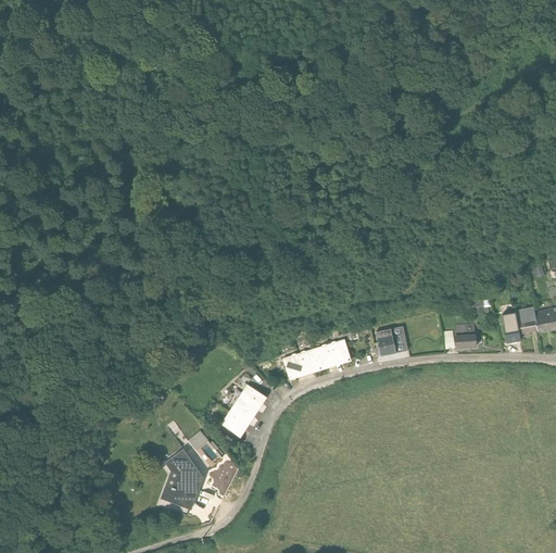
[(545,274),(542,264),(534,266),(536,276),(545,274)]
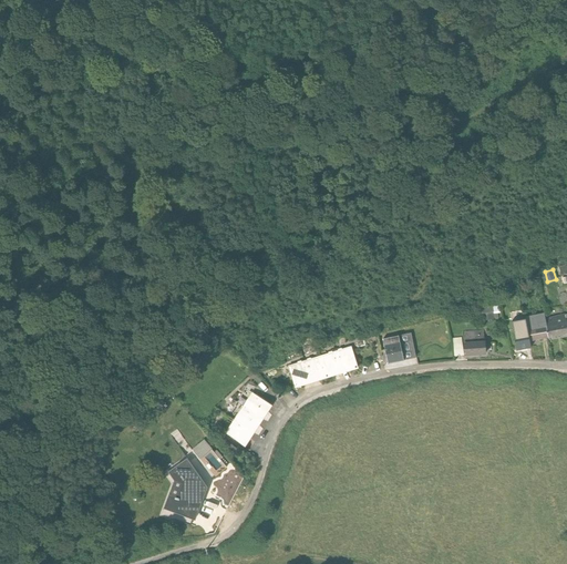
[(485,305),(486,317),(502,317),(501,304),(485,305)]
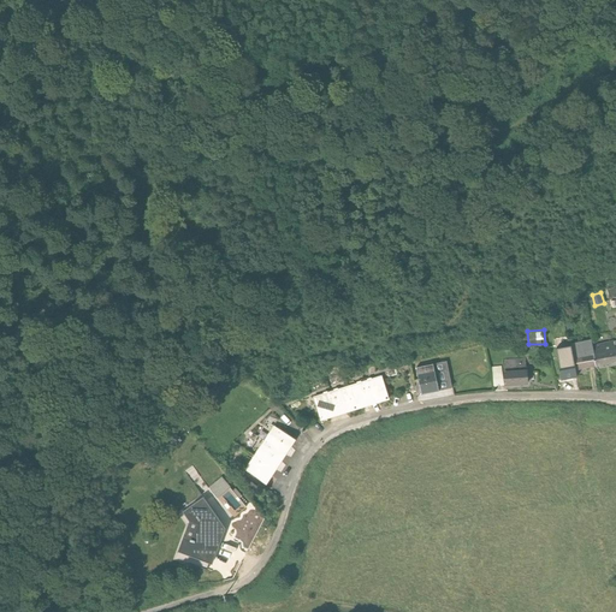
[(597,364),(592,344),(592,338),(569,342),(570,344),(575,369),(597,364)]
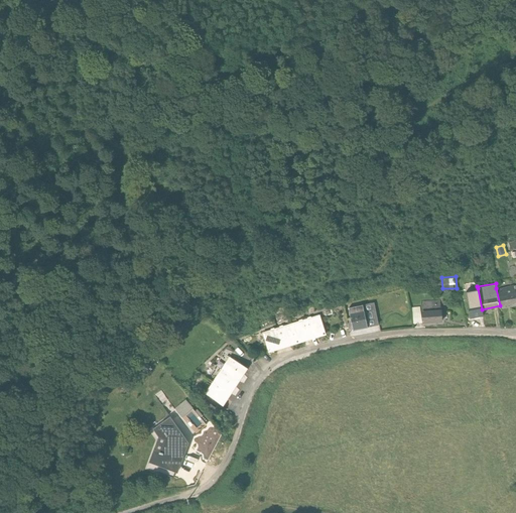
[(515,284),(496,288),(500,305),(515,302),(515,284)]
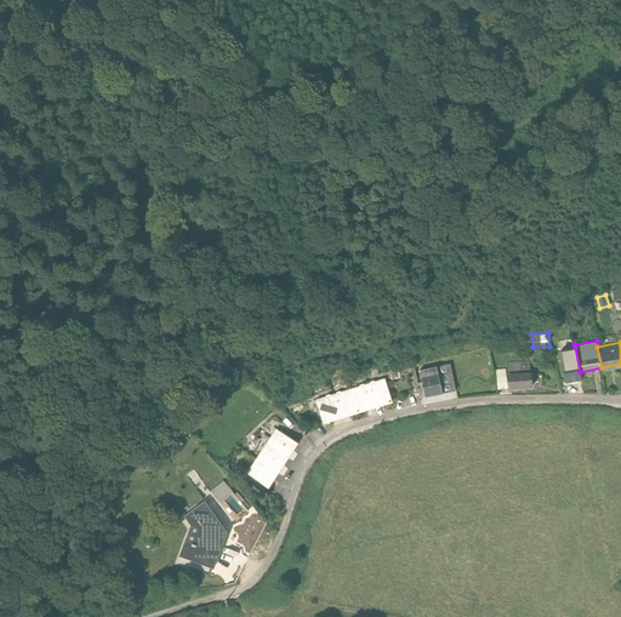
[(581,380),(580,372),(575,347),(560,350),(567,382),(581,380)]
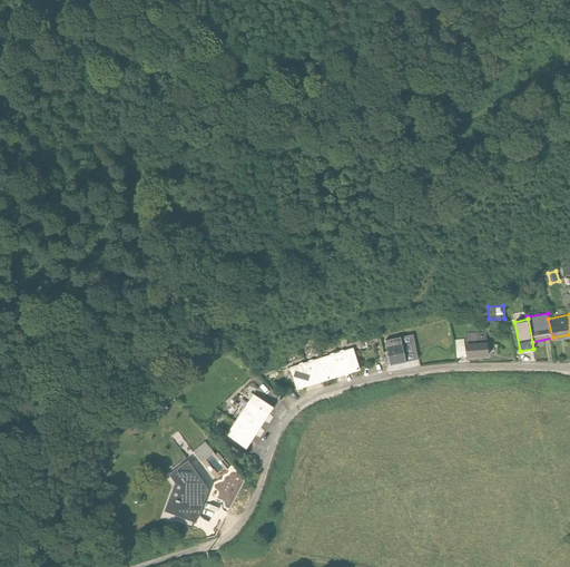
[(489,355),(487,331),(465,333),(468,357),(489,355)]
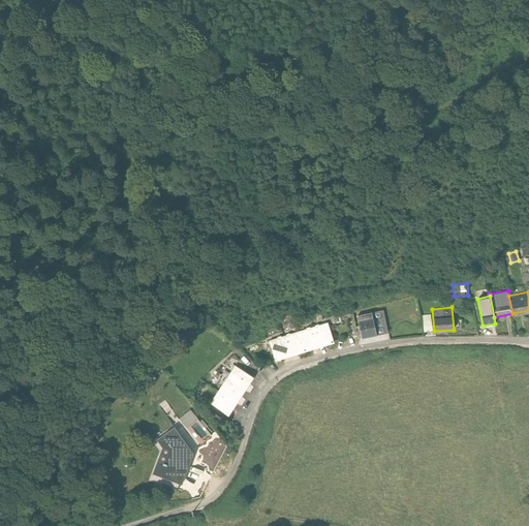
[(356,314),(362,338),(376,335),(371,311),(356,314)]
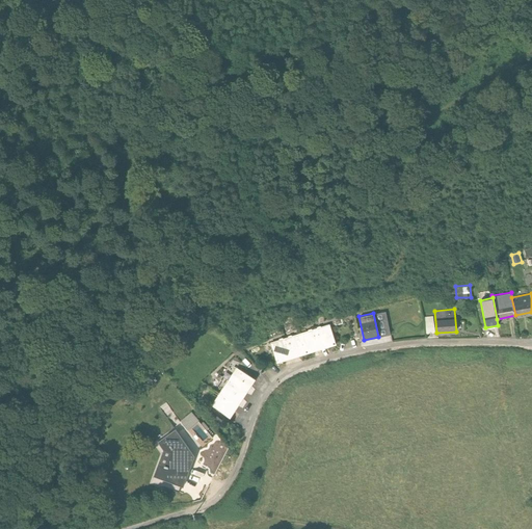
[(386,315),(378,317),(382,334),(391,332),(386,315)]
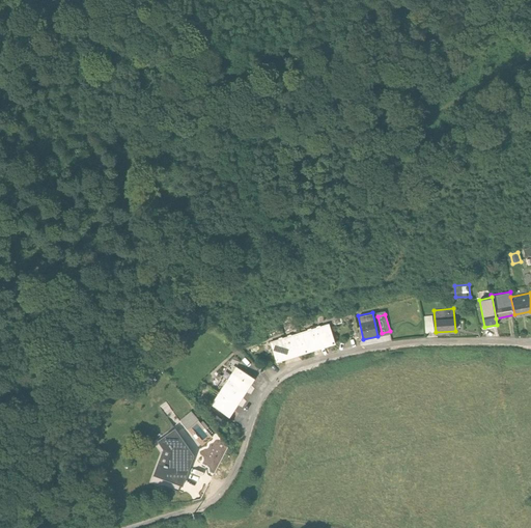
[(328,323),(313,328),(319,349),(335,344),(328,323)]
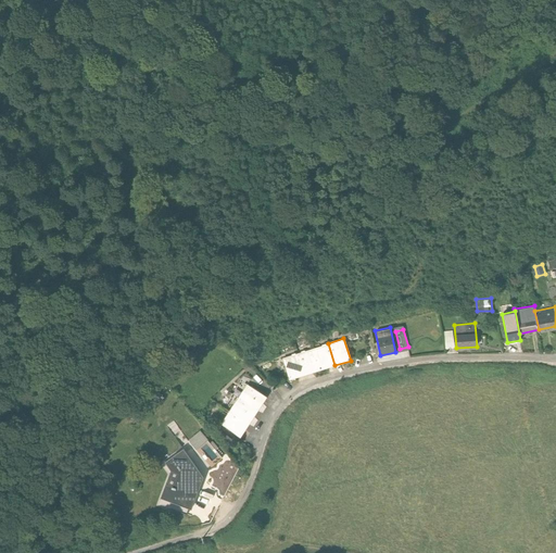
[(328,343),(313,348),(319,371),(335,365),(328,343)]
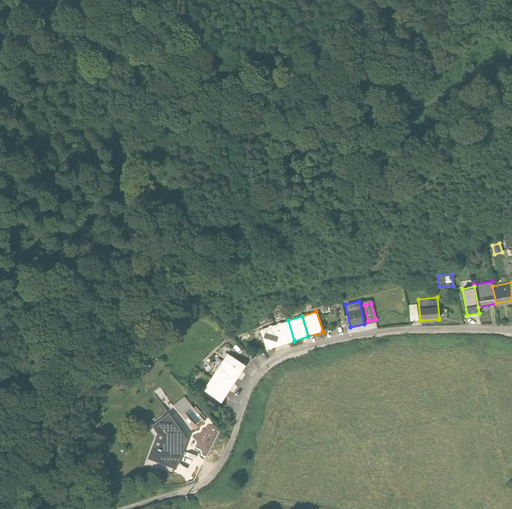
[(288,320),(273,325),(280,345),(294,341),(288,320)]
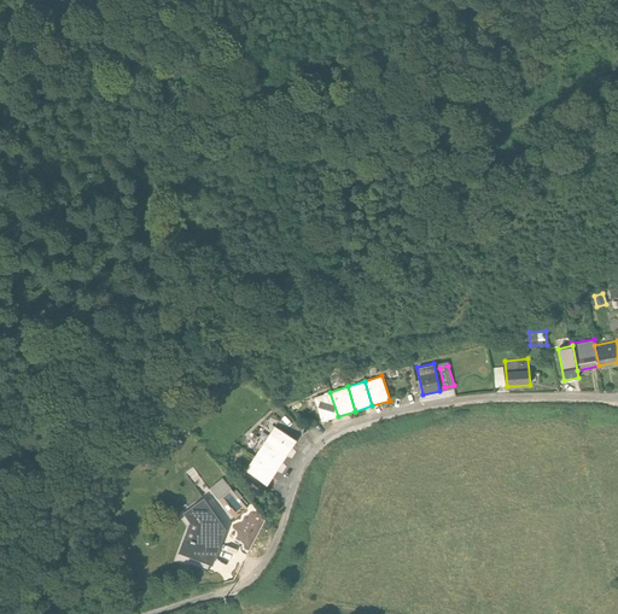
[(313,397),(320,421),(338,416),(330,392),(313,397)]
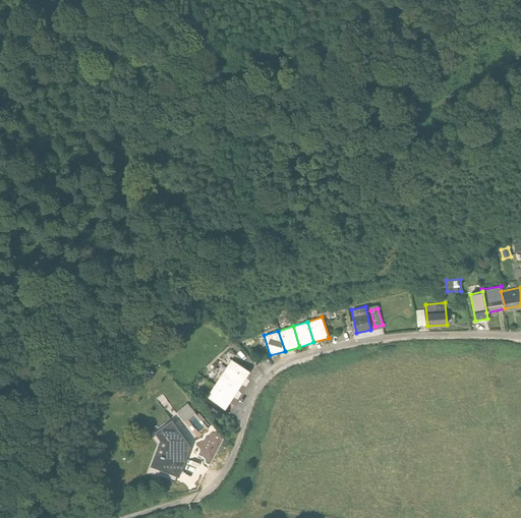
[(230,359),(222,372),(241,385),(249,371),(230,359)]
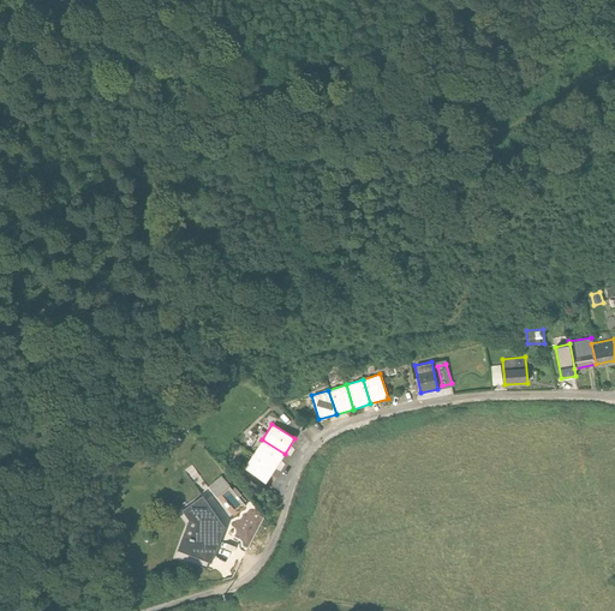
[(262,439),(252,454),(275,468),(285,454),(262,439)]
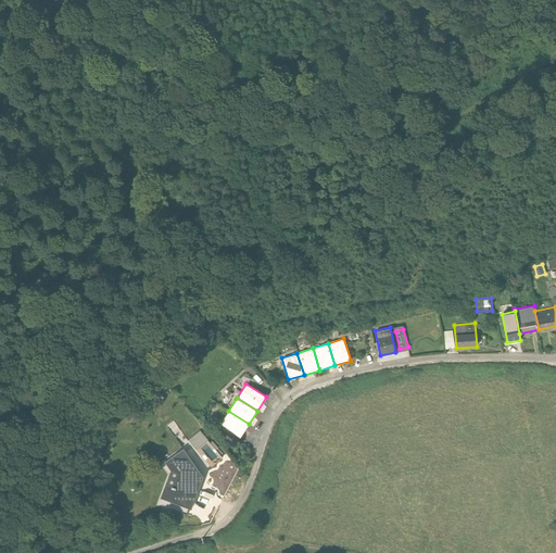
[(249,424),(228,411),(219,425),(238,438),(249,424)]
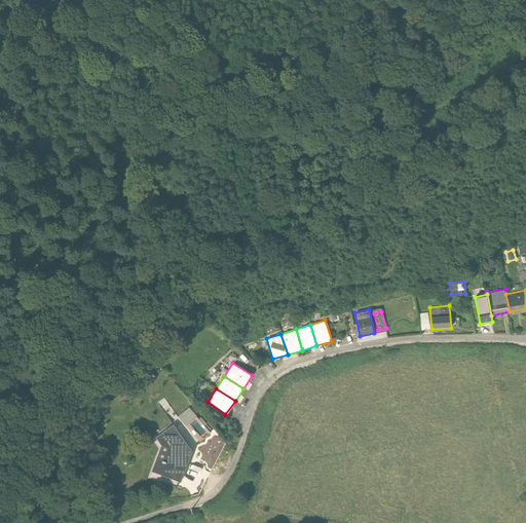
[(195,417),(187,408),(176,417),(184,427),(195,417)]
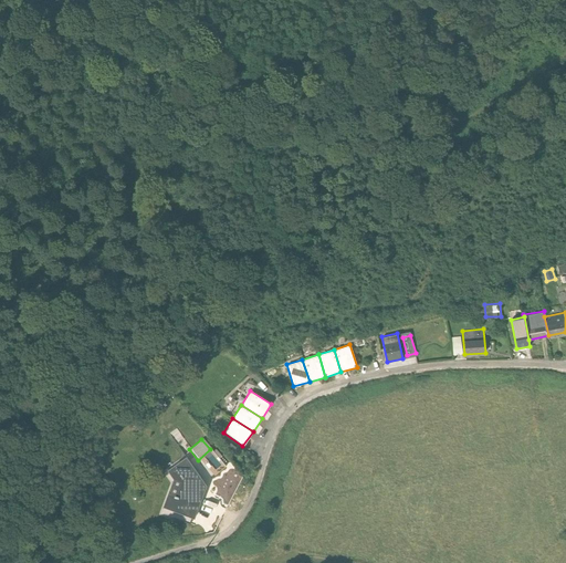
[(203,488),(182,459),(166,470),(176,485),(203,488)]
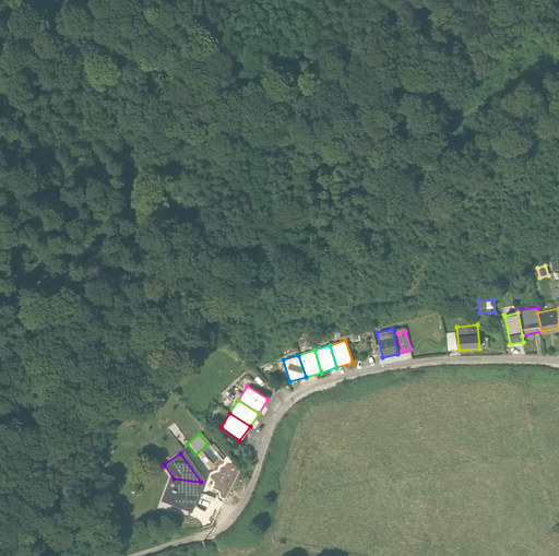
[(189,517),(194,501),(169,493),(174,478),(168,477),(157,505),(189,517)]
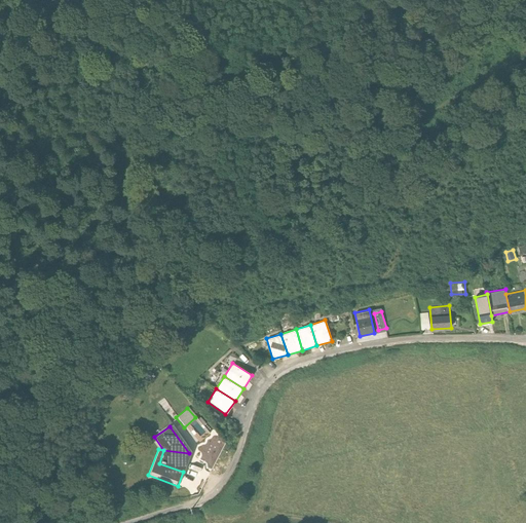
[(189,453),(163,450),(159,463),(183,472),(189,453)]
